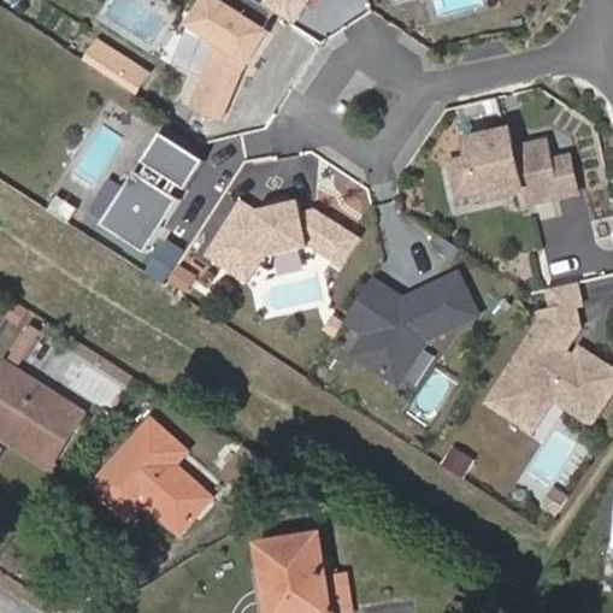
[(260,28),(271,12),(260,5),(252,0),(200,0),(184,25),(216,46),(194,111),(222,121),(239,72),(243,63),(246,64),(266,33),(260,28)]
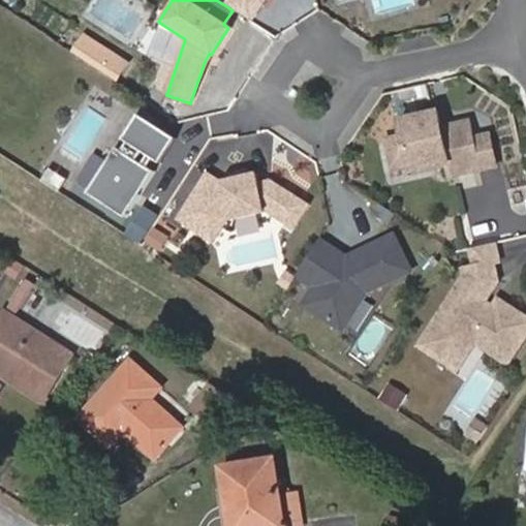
[(233,10),(249,21),(261,0),(225,0),(223,4),(233,10)]
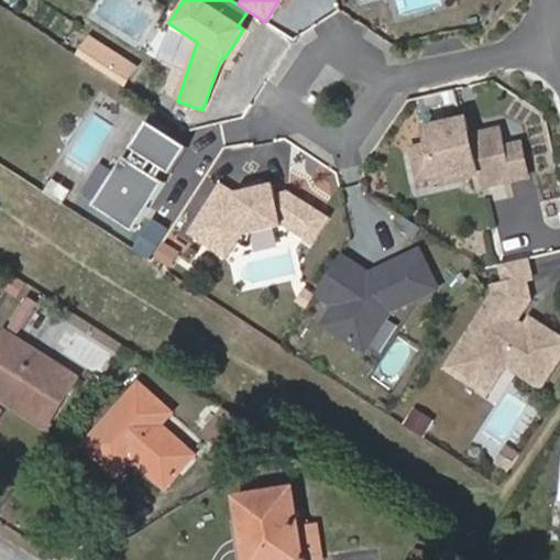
[(77,57),(128,83),(139,63),(87,37),(77,57)]
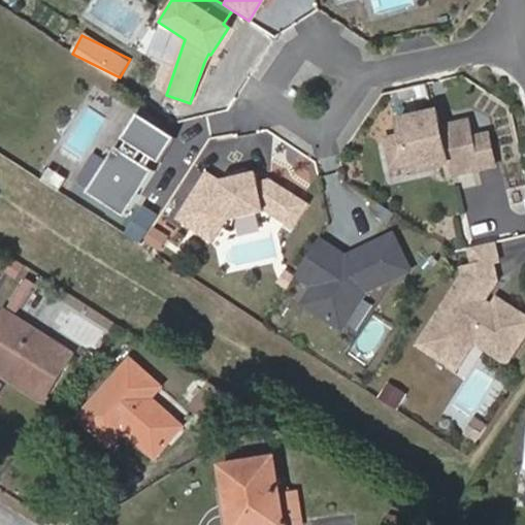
[(383,138),(388,166),(405,162),(406,169),(444,161),(446,174),(473,168),(467,138),(463,121),(450,124),(451,128),(436,131),(435,127),(432,111),(395,119),(399,135),(383,138)]
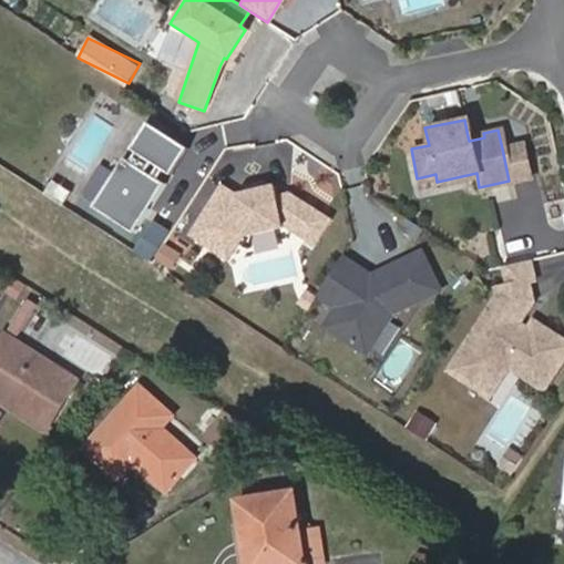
[(162,170),(180,143),(146,122),(130,149),(135,152),(162,170)]
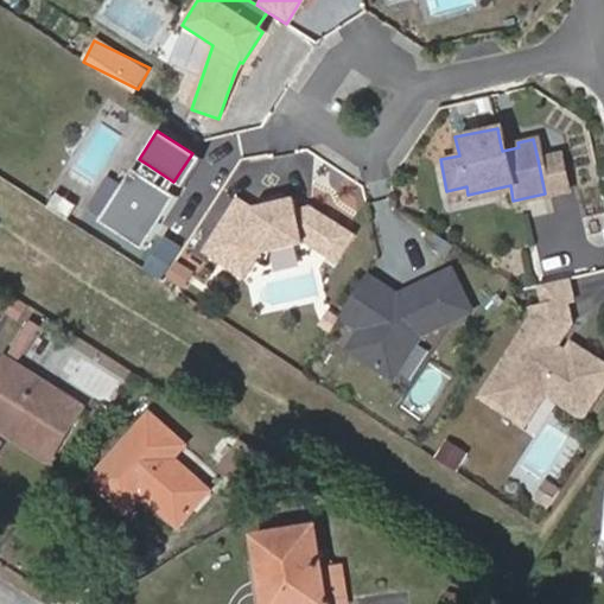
[(182,186),(199,158),(192,153),(173,182),(182,186)]
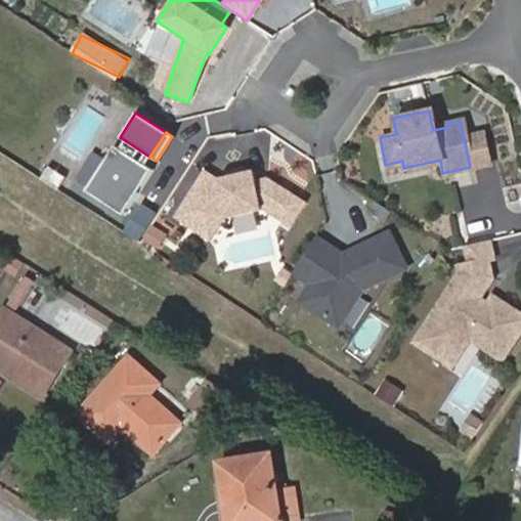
[(470,167),(486,164),(479,134),(464,137),(470,167)]
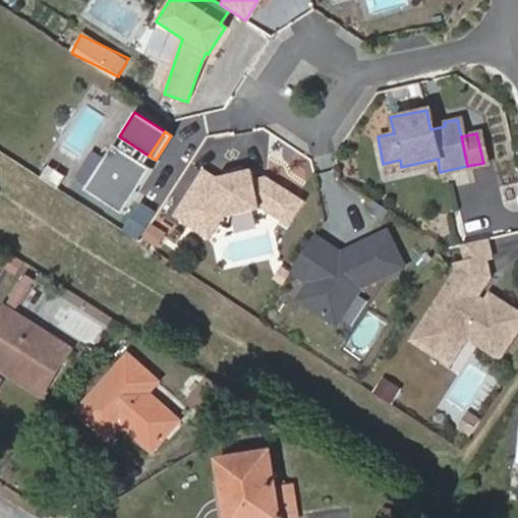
[(144,164),(149,156),(124,139),(119,149),(144,164)]
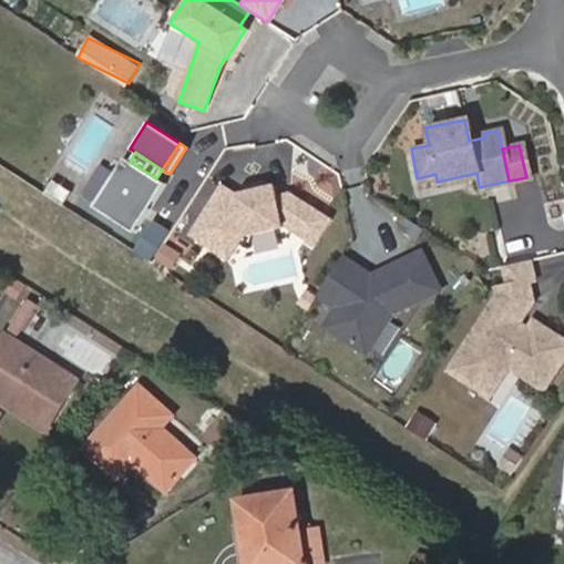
[(132,232),(163,183),(156,178),(130,162),(123,157),(92,206),(132,232)]
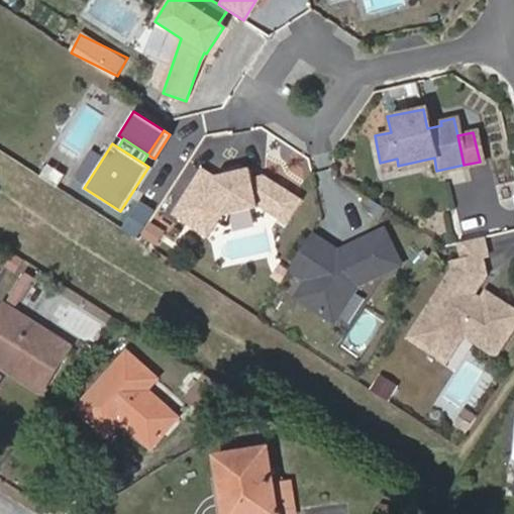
[(46,181),(55,169),(38,159),(30,171),(46,181)]
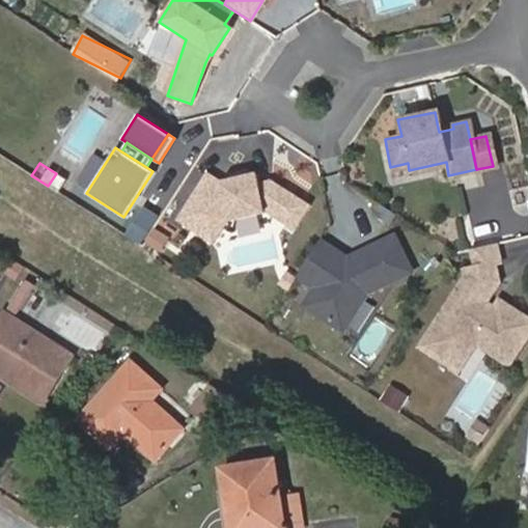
[(227,173),(228,179),(247,175),(246,169),(227,173)]
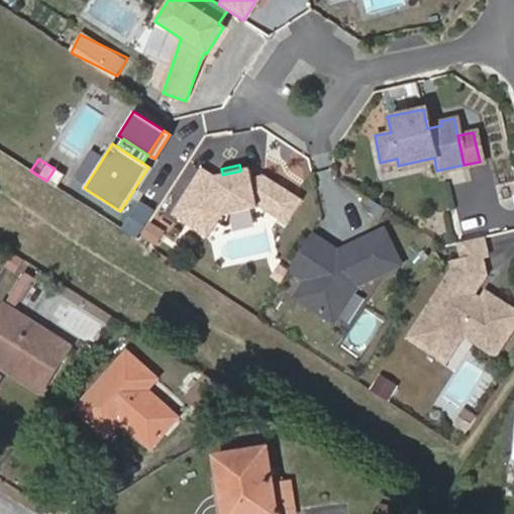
[(199,168),(171,213),(182,221),(191,208),(213,223),(218,214),(257,206),(263,205),(278,214),(275,218),(284,223),(299,200),(262,176),(249,179),(247,169),(240,171),(222,175),(216,176),(214,178),(199,168)]
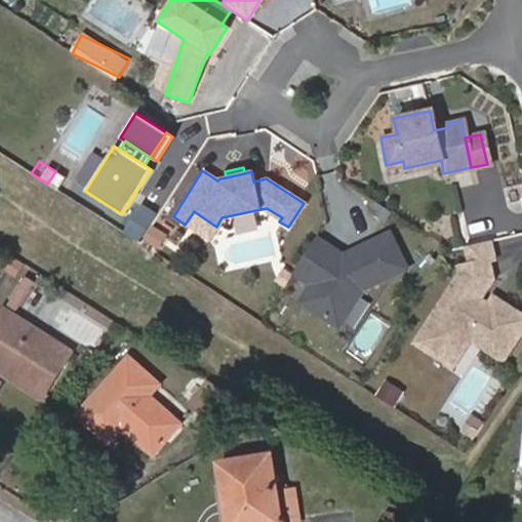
[(55,190),(64,177),(55,171),(47,184),(55,190)]
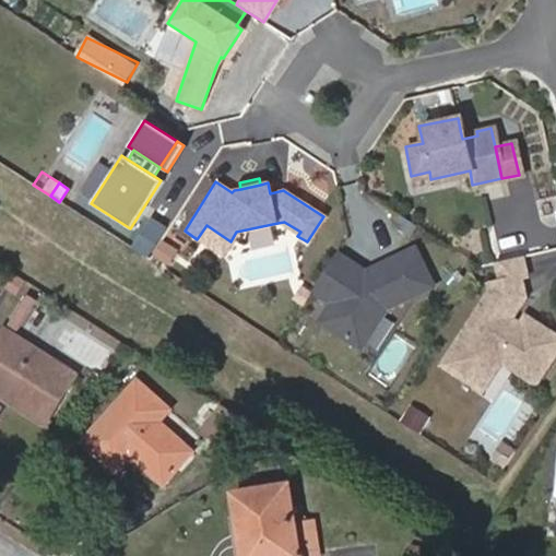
[(149,217),(133,248),(150,257),(166,226),(149,217)]
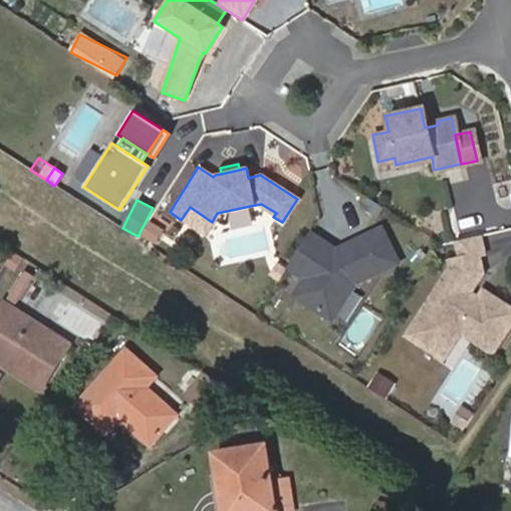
[(255,205),(273,217),(276,213),(261,204),(255,205)]
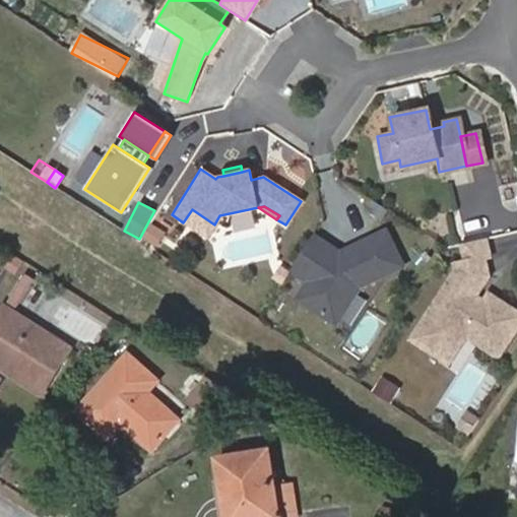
[(214,224),(192,209),(183,222),(206,237),(214,224)]
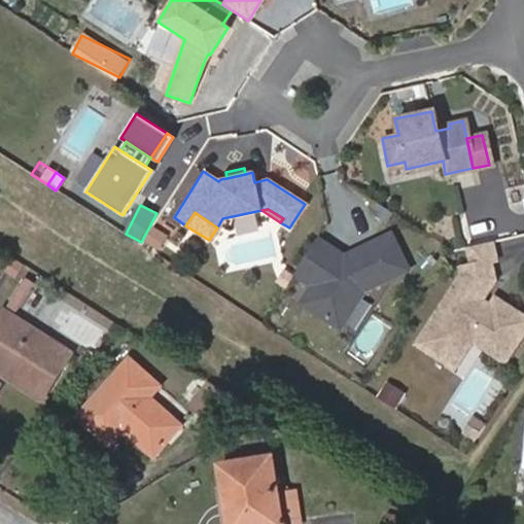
[(142,241),(159,252),(176,226),(160,216),(142,241)]
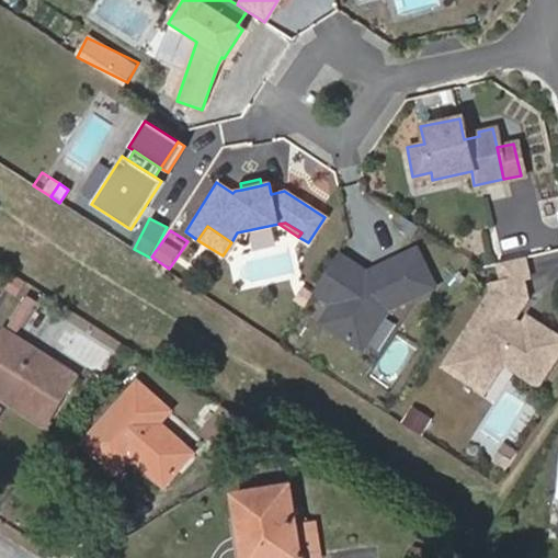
[(351,289),(323,272),(311,291),(331,303),(318,321),(360,349),(385,309),(432,285),(413,248),(360,275),(351,289)]
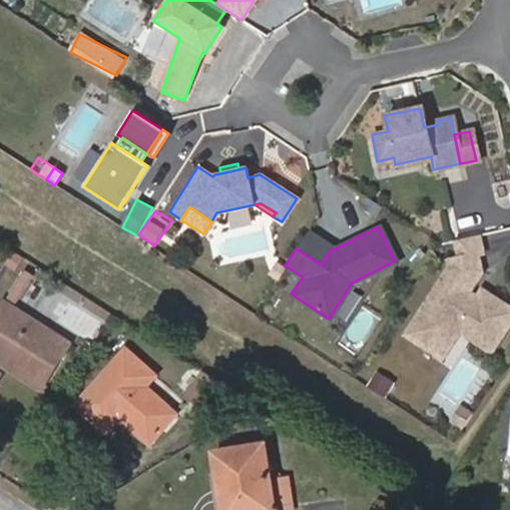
[(451,239),(455,257),(474,252),(482,250),(478,233),(451,239)]
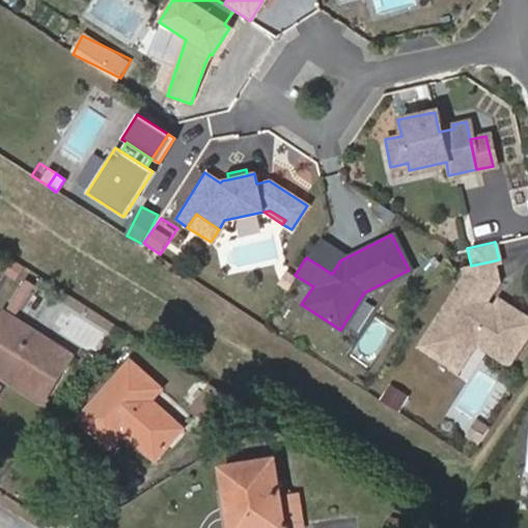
[(471,266),(462,268),(464,274),(418,344),(437,357),(444,344),(463,356),(473,340),(505,362),(527,327),(527,318),(496,299),(491,307),(488,311),(478,305),(481,301),(495,280),(491,261),(471,266)]
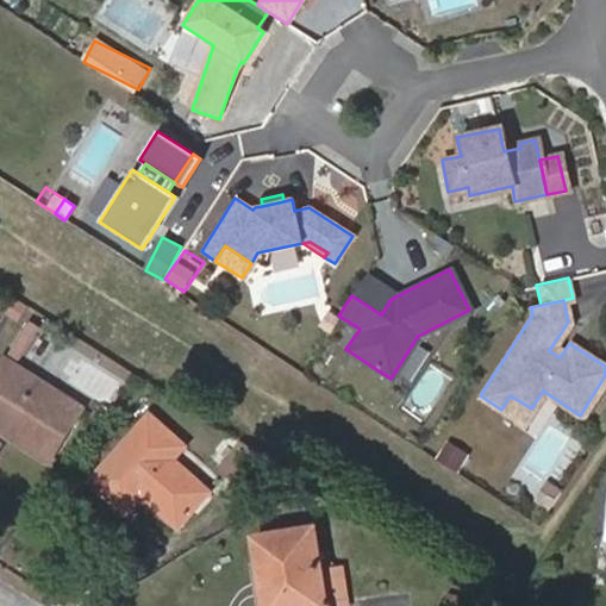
[(331,325),(338,316),(326,308),(319,319),(331,325)]
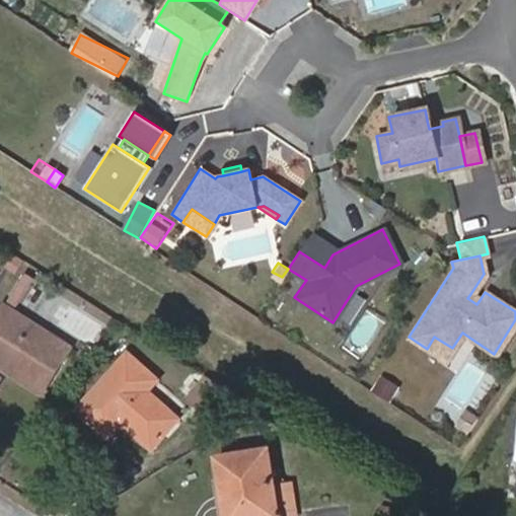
[(8,302),(16,308),(31,284),(23,279),(8,302)]
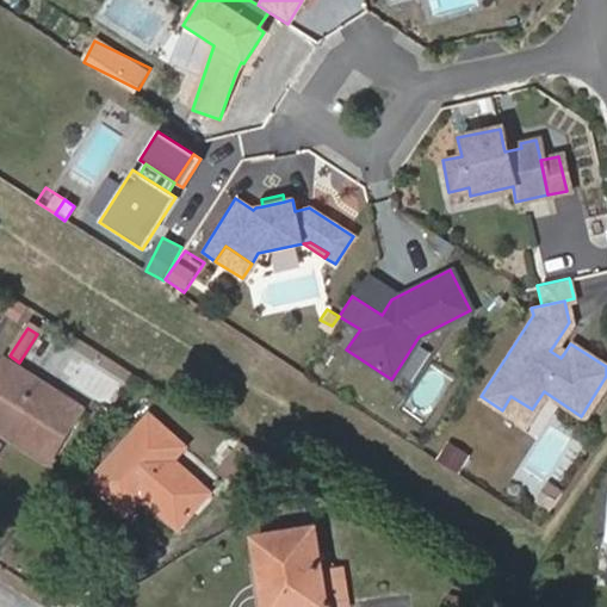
[(550,351),(561,358),(564,353),(553,346),(550,351)]
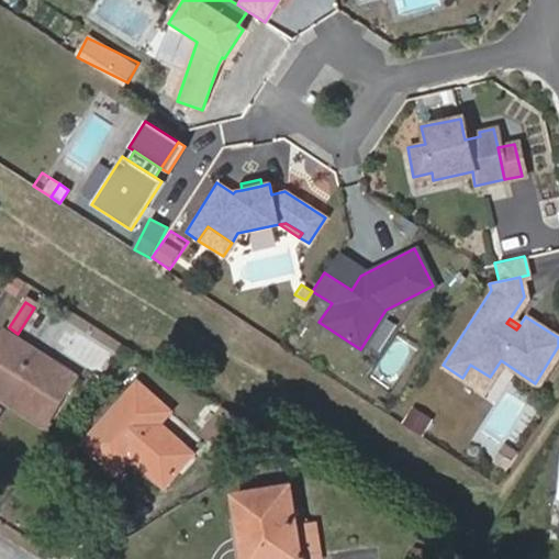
[(0,392),(17,403),(12,411),(43,431),(75,379),(3,333),(0,337),(0,392)]
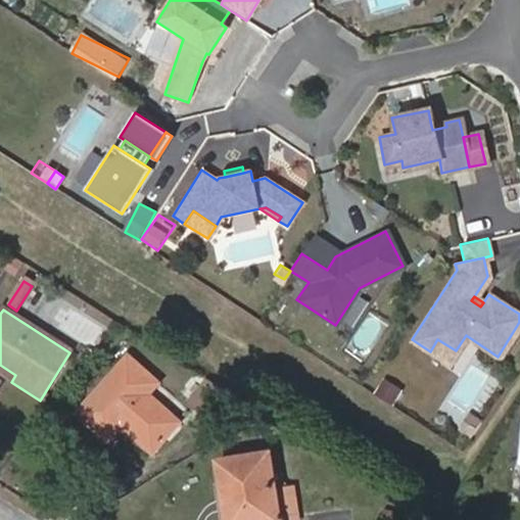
[(430,351),(447,363),(456,350),(437,339),(430,351)]
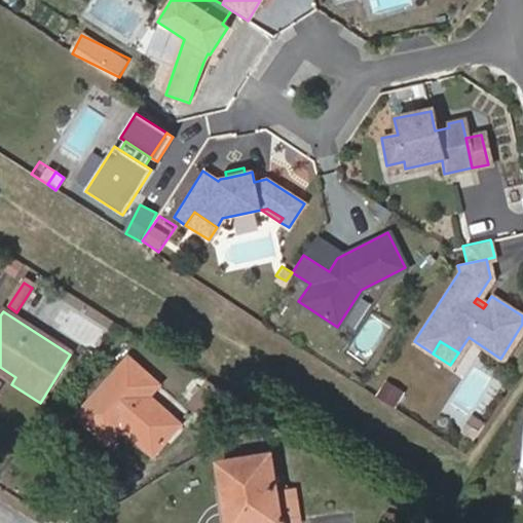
[(127,362),(76,417),(107,444),(120,428),(153,457),(180,427),(148,398),(157,387),(127,362)]
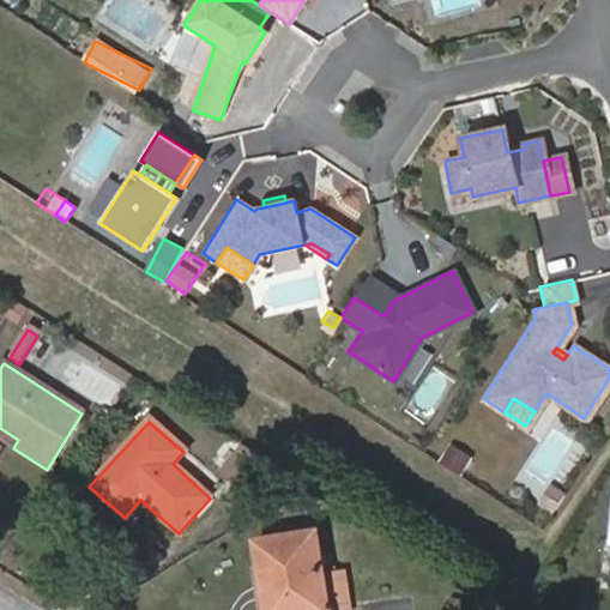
[(18,440),(0,428),(0,440),(13,448),(18,440)]
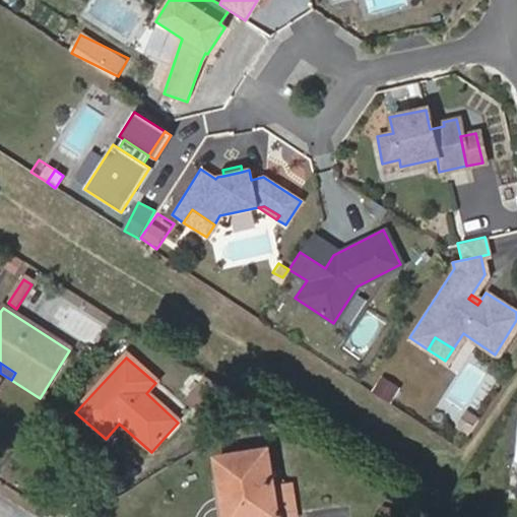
[(386,401),(394,388),(378,377),(369,390),(386,401)]
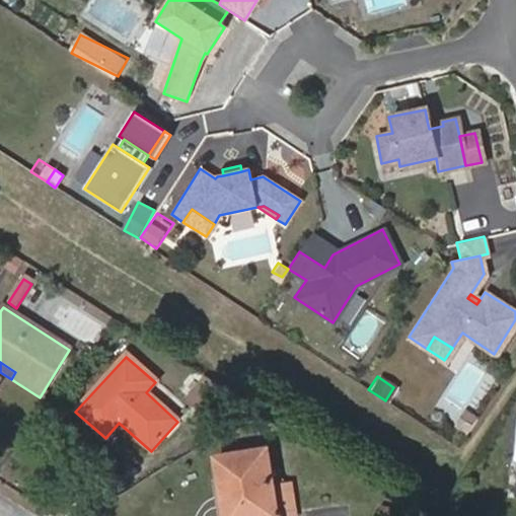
[(231,399),(225,396),(216,411),(222,415),(231,399)]
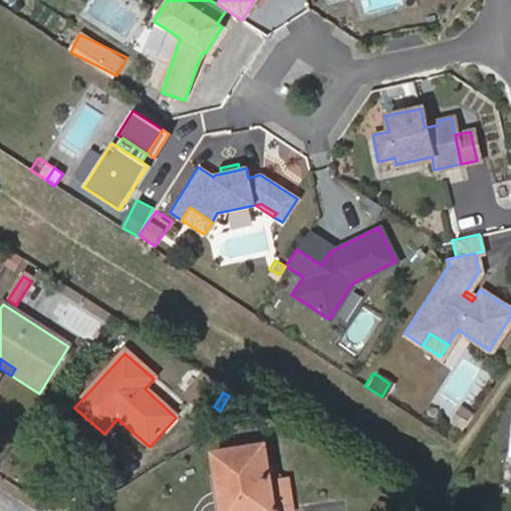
[(459,430),(470,413),(460,406),(449,423),(459,430)]
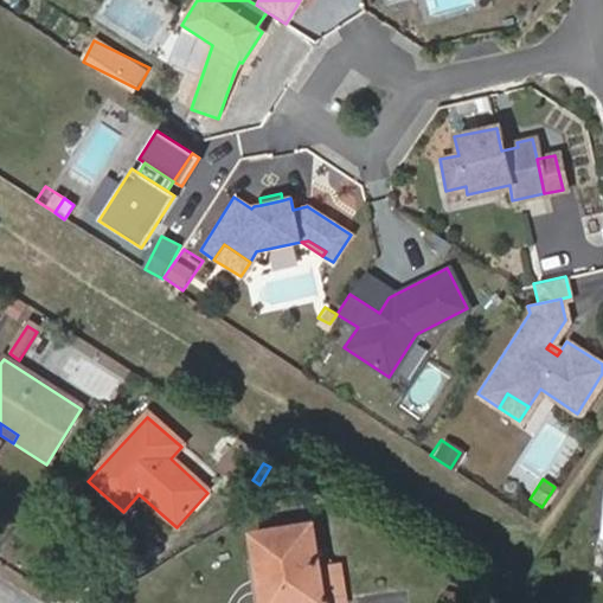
[(325,602),(320,570),(329,569),(326,549),(316,550),(313,530),(251,540),(262,602),(325,602)]
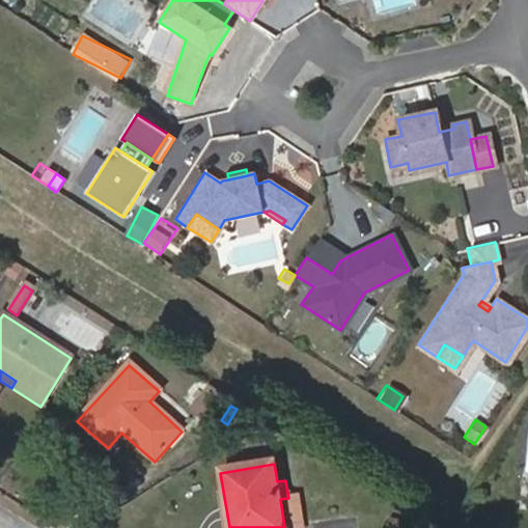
[(295,497),(288,498),(280,499),(284,527),(300,527),(295,497)]
